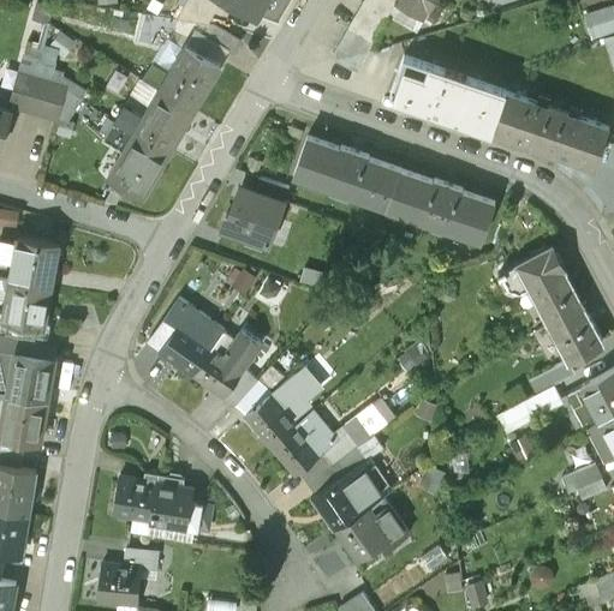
[(57,4),(35,0),(35,4),(35,5),(31,18),(51,22),(57,4)]
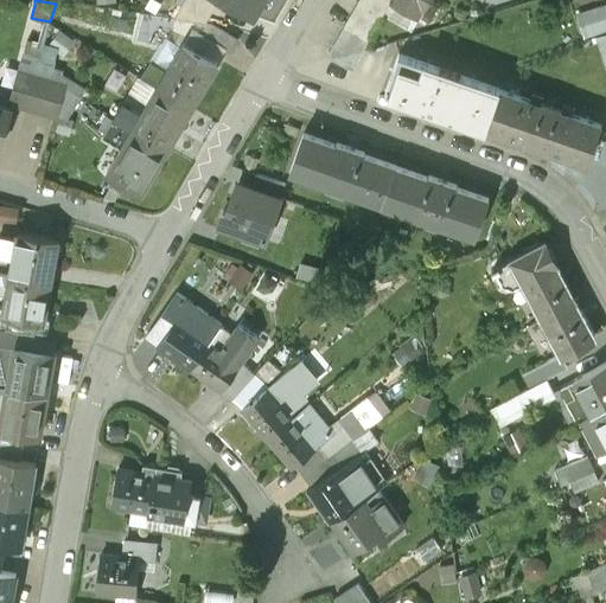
[(216,7),(203,0),(185,0),(173,21),(203,26),(205,26),(216,7)]
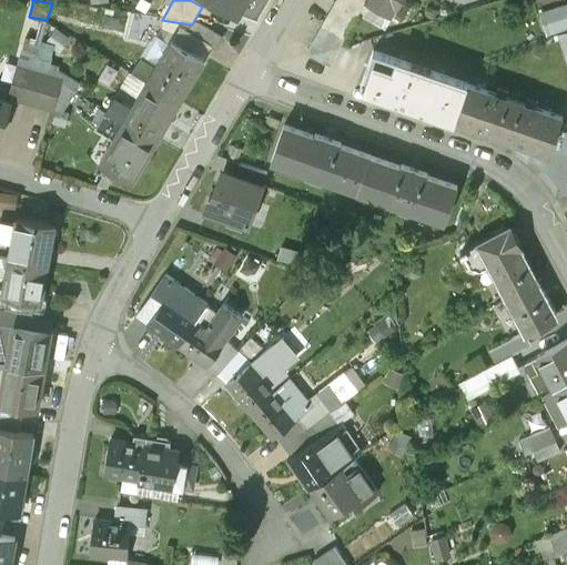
[(206,0),(236,18),(245,0),(206,0)]
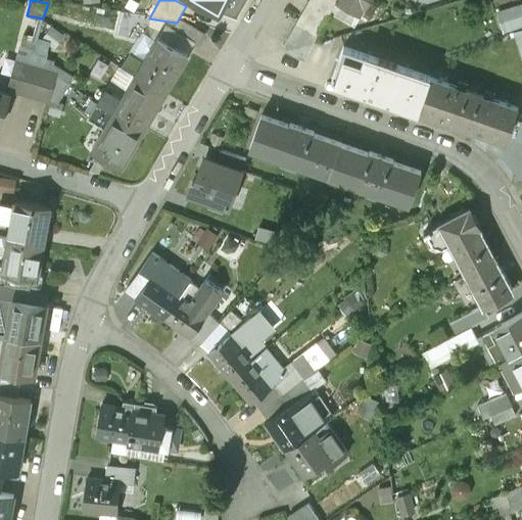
[(335,6),(324,0),(312,0),(309,5),(328,16),(335,6)]
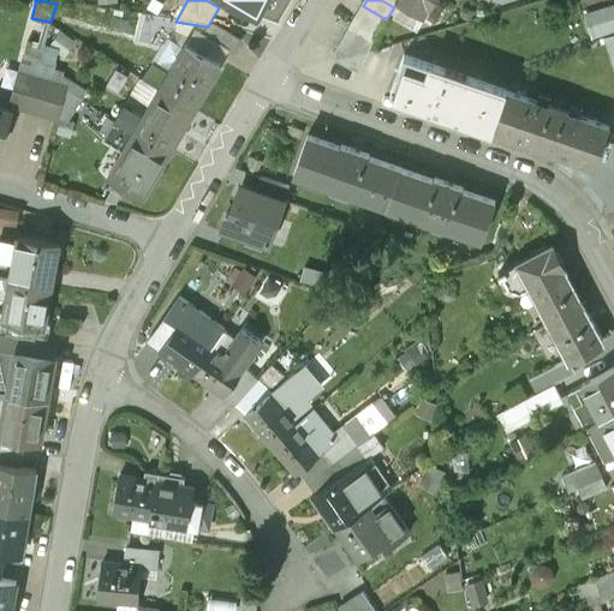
[(398,0),(397,3),(427,19),(437,0),(398,0)]
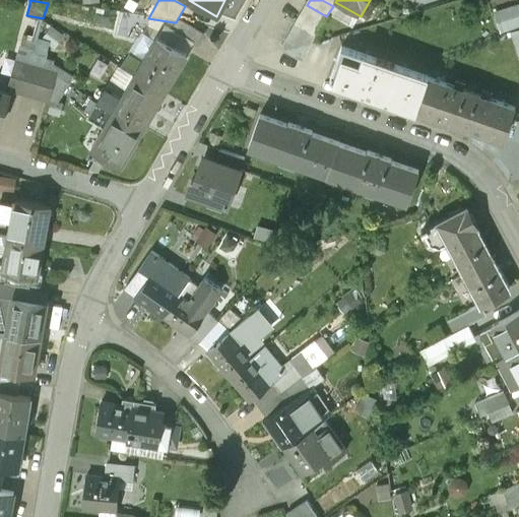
[(518,2),(494,11),(501,35),(518,27),(518,2)]
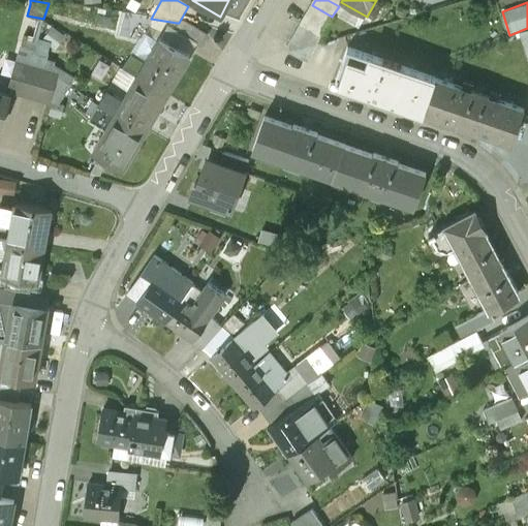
[(332,17),(312,5),(306,16),(325,28),(332,17)]
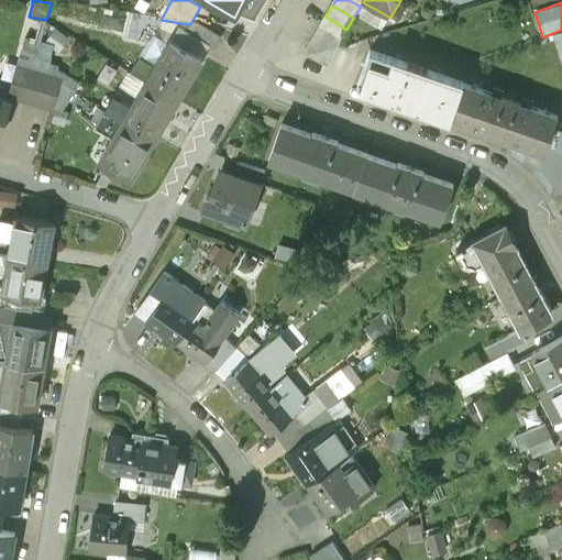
[(346,30),(326,17),(319,29),(340,41),(346,30)]
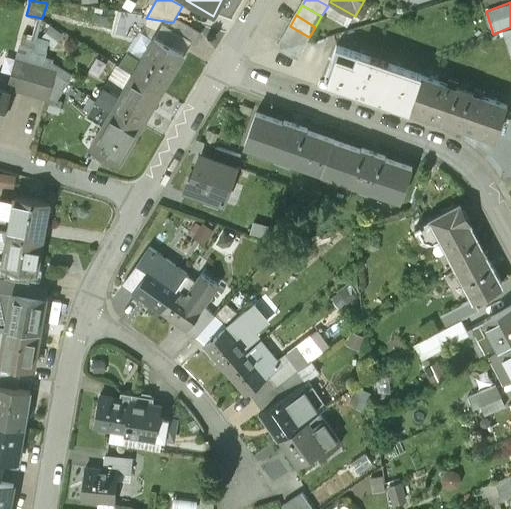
[(171,22),(163,20),(156,33),(169,35),(191,48),(197,36),(171,22)]
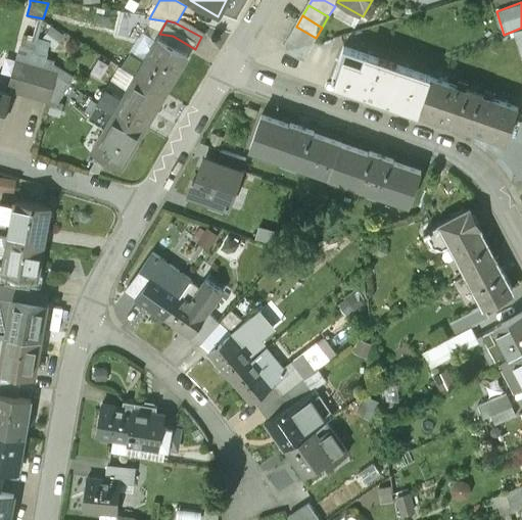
[(63,34),(48,25),(40,40),(55,49),(63,34)]
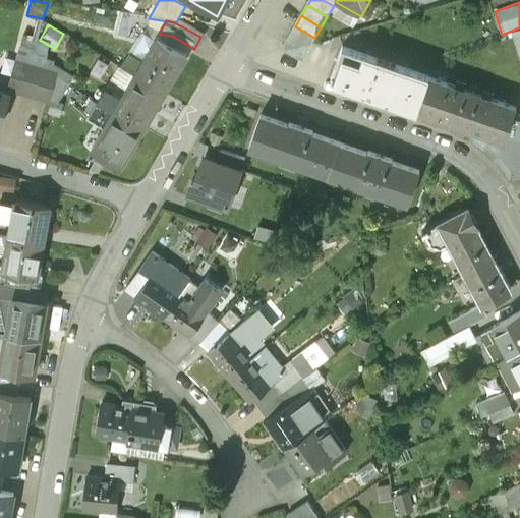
[(314,38),(295,26),(283,48),(285,53),(310,45),(314,38)]
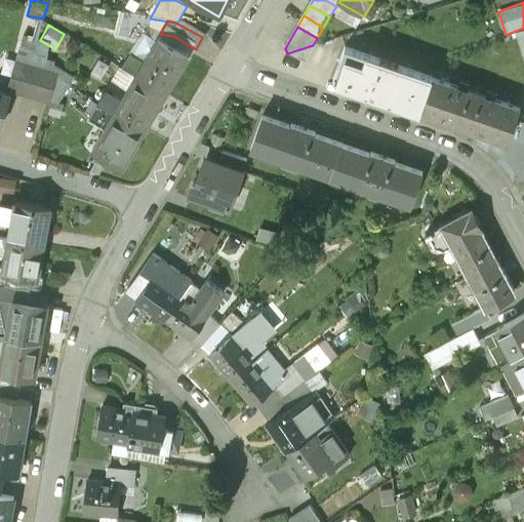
[(144,63),(135,77),(164,94),(186,58),(156,41),(144,63)]
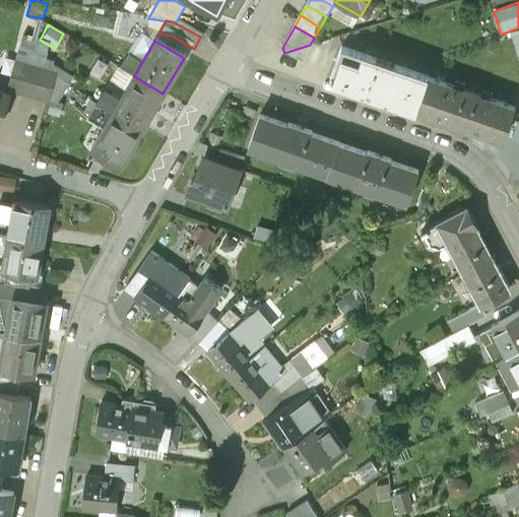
[(35,47),(21,43),(15,66),(28,69),(35,47)]
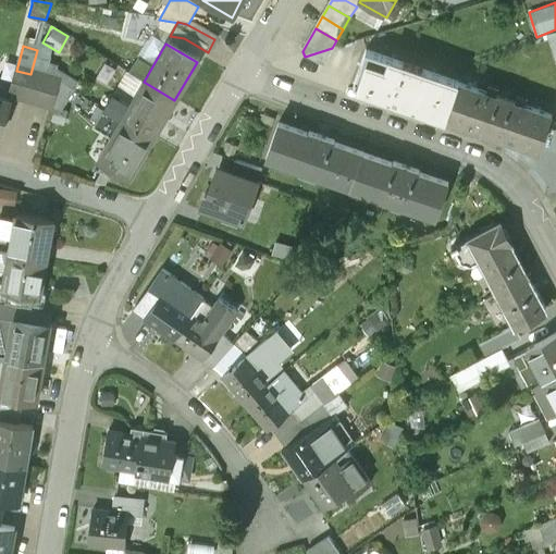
[(77,82),(56,66),(56,63),(48,61),(50,53),(37,50),(31,74),(44,77),(53,81),(58,83),(72,91),(77,82)]
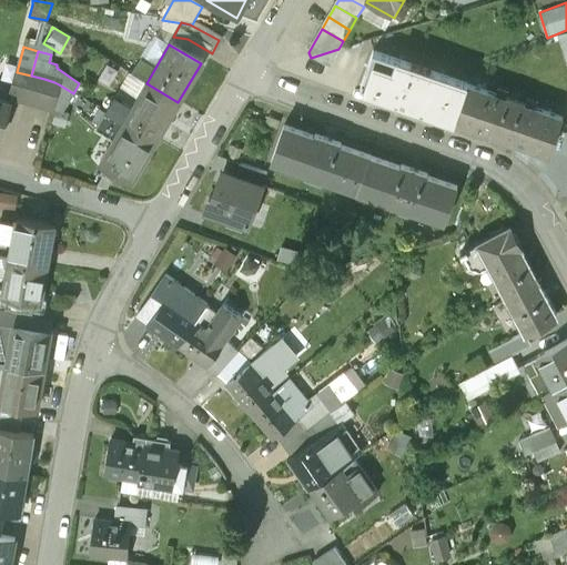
[(431,70),(413,64),(413,66),(375,52),(363,87),(396,99),(395,101),(421,110),(421,108),(455,120),(467,86),(429,72),(431,70)]
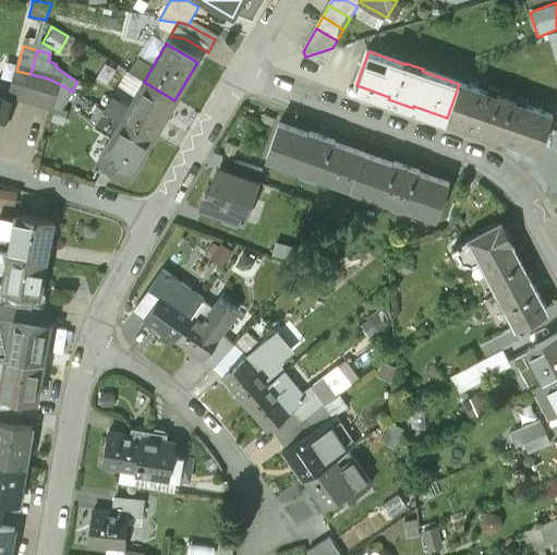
[(153,67),(142,60),(133,75),(144,82),(153,67)]
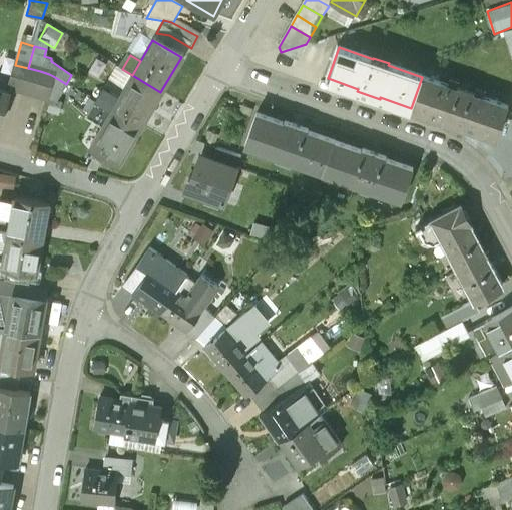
[(28,68),(15,65),(9,90),(21,94),(28,68)]
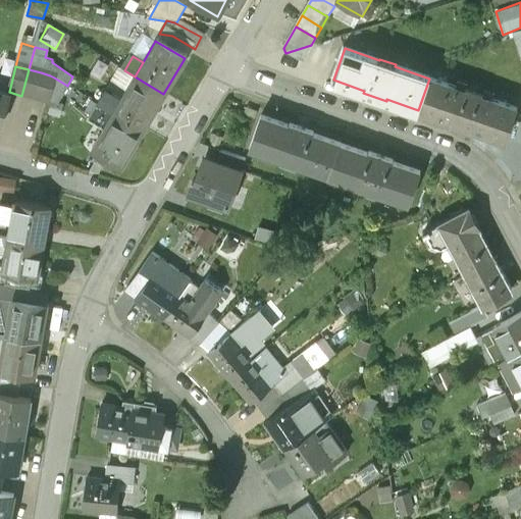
[(29,69),(21,96),(33,99),(41,72),(29,69)]
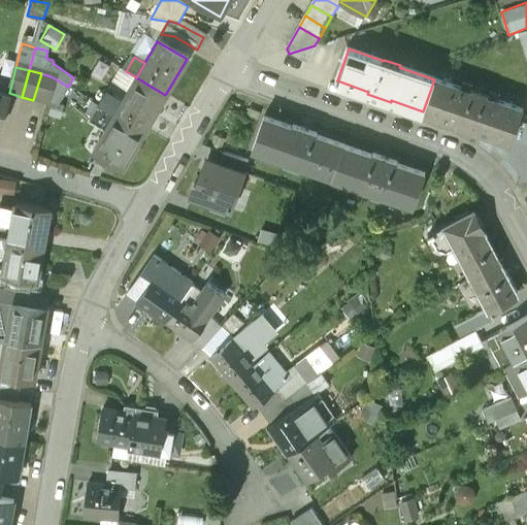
[(51,76),(41,73),(33,100),(47,103),(50,95),(55,78),(51,76)]
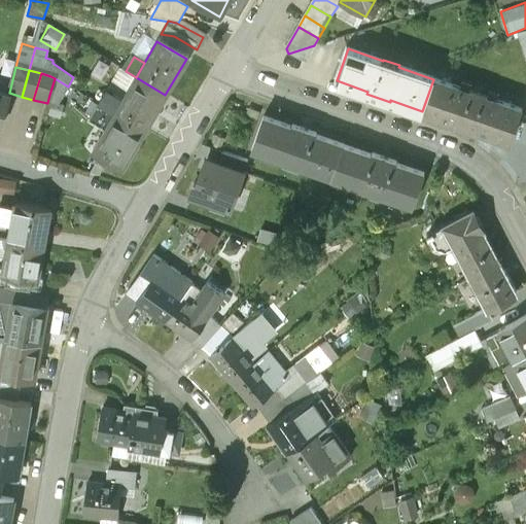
[(136,77),(115,114),(144,131),(165,95),(136,77)]
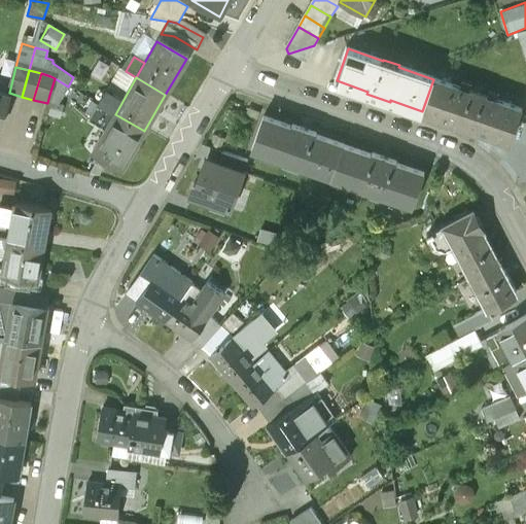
[(68,86),(55,78),(49,95),(47,103),(47,104),(56,105),(65,92),(68,86)]
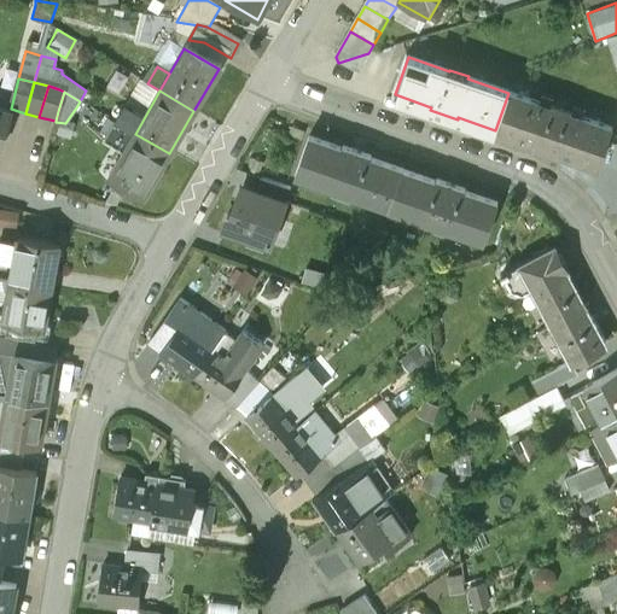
[(570,112),(552,106),(552,107),(508,93),(495,130),(533,144),(531,146),(559,156),(560,153),(599,167),(612,130),(570,115),(570,112)]
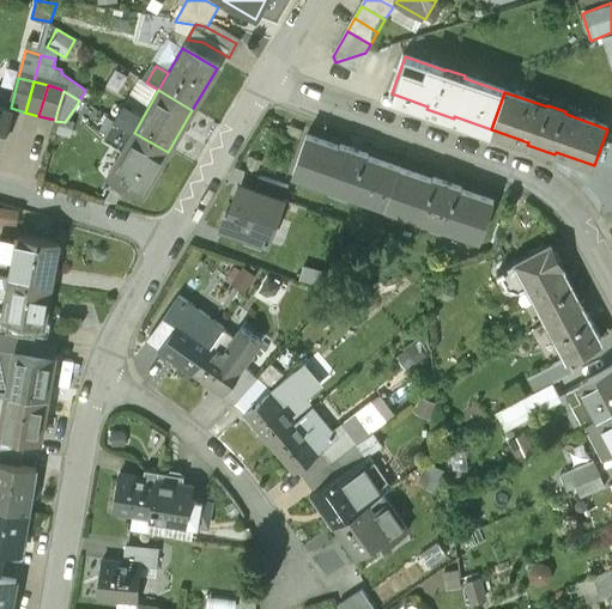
[(0,145),(10,114),(0,109),(0,145)]
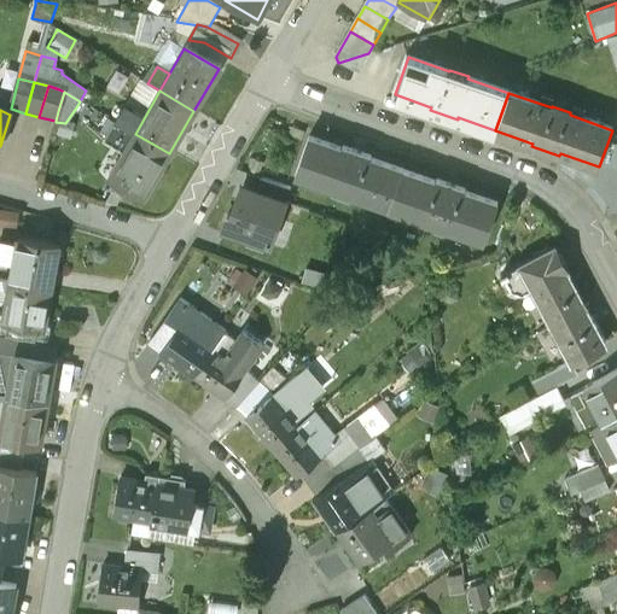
[(65,123),(56,122),(52,136),(68,140),(71,124),(65,123)]
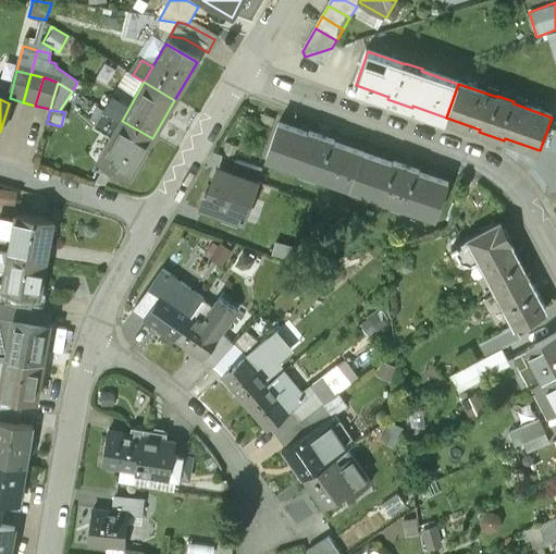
[(122,121),(107,112),(97,128),(112,137),(98,162),(127,180),(152,138),(122,121)]
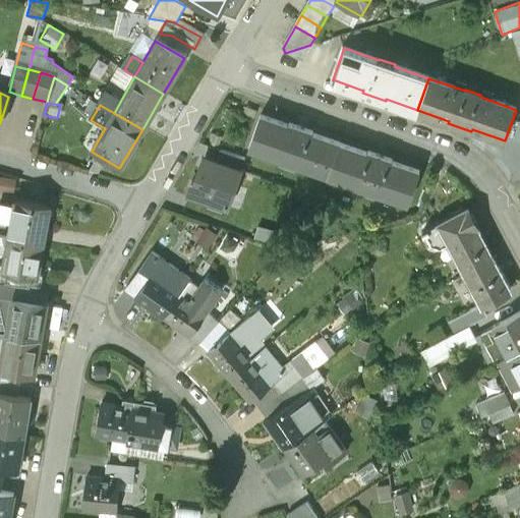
[(255,112),(245,109),(243,115),(252,119),(255,112)]
